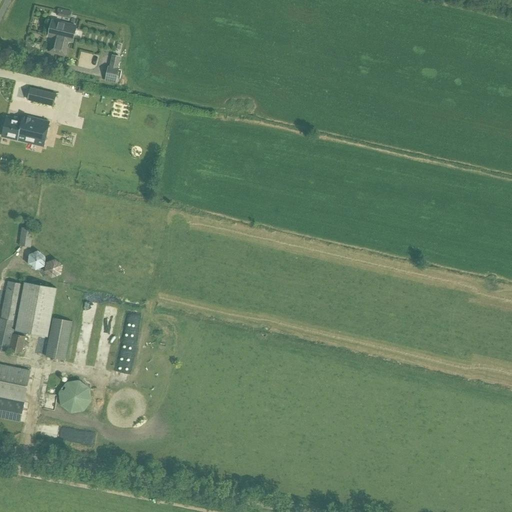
[(50,51),(65,55),(68,41),(73,42),(77,27),(52,21),(49,36),(53,37),(50,51)]
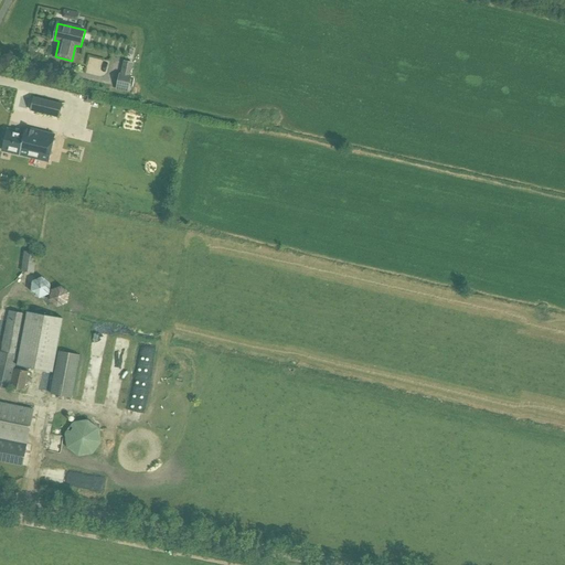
[(117,87),(128,89),(130,76),(129,76),(132,63),(125,62),(121,74),(120,74),(117,87)]
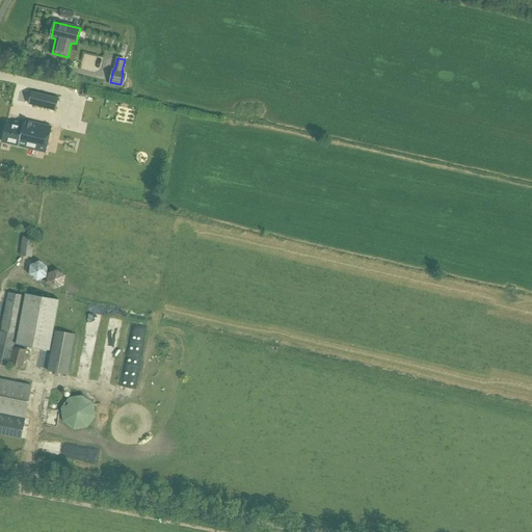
[(32,91),(29,104),(55,110),(58,98),(32,91)]
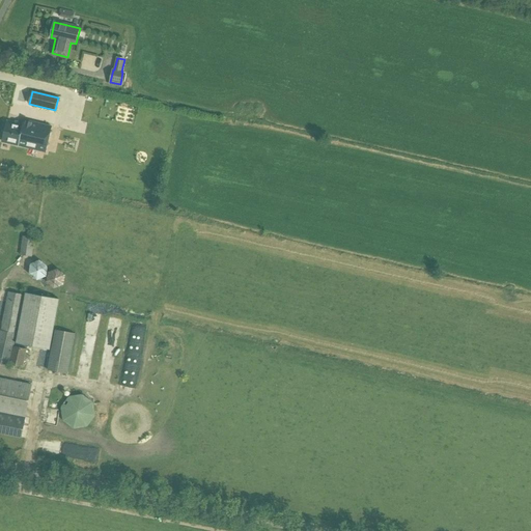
[(2,141),(46,151),(51,128),(24,120),(24,123),(19,122),(18,124),(7,121),(2,141)]
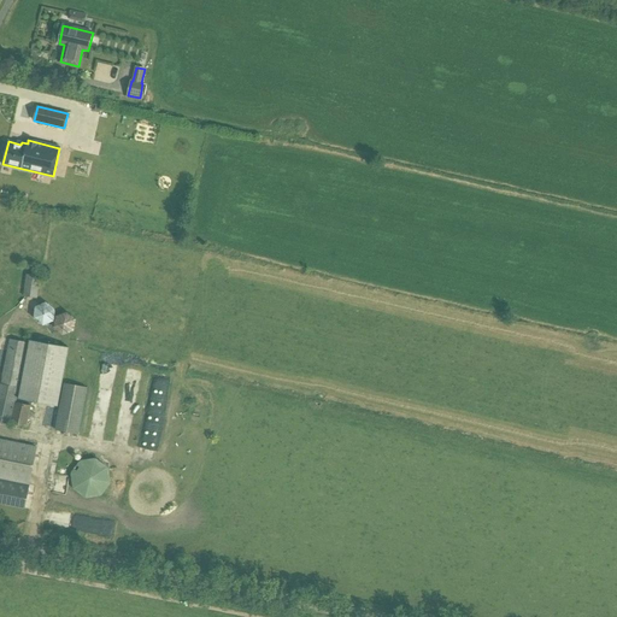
[(36,298),(39,276),(27,275),(23,297),(36,298)]
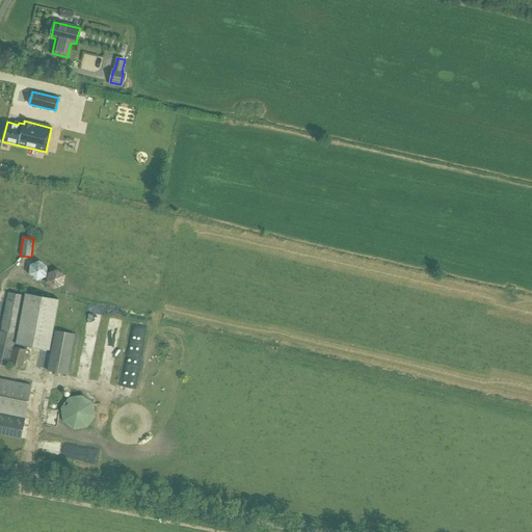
[(8,293),(1,330),(0,333),(0,364),(9,366),(22,368),(26,350),(14,347),(16,335),(23,295),(8,293)]
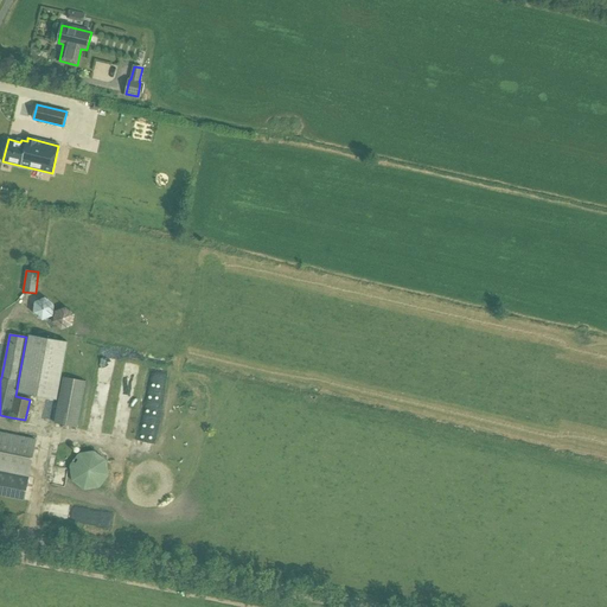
[(68,342),(31,334),(19,391),(57,398),(68,342)]
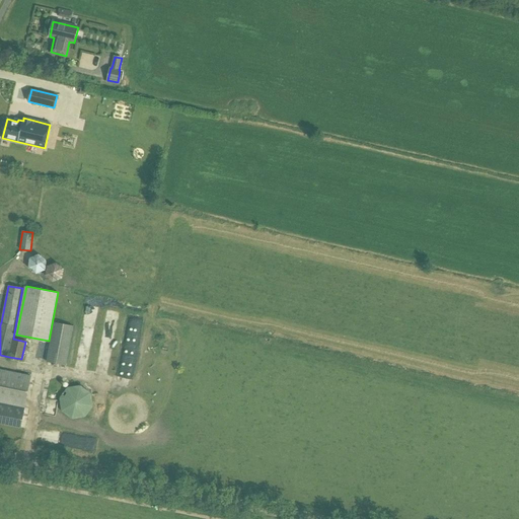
[(55,322),(47,361),(66,365),(73,325),(55,322)]
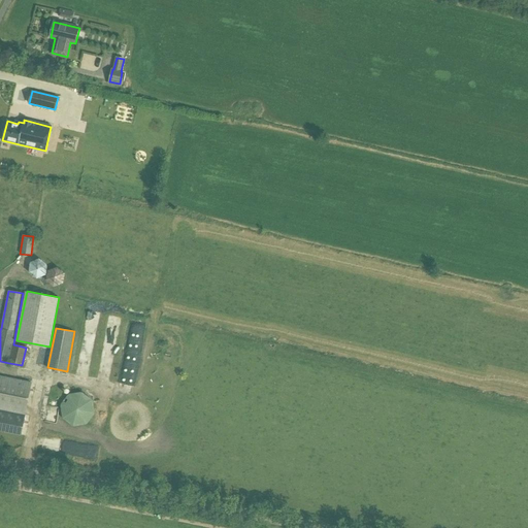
[(0,430),(21,434),(24,415),(30,383),(0,376),(0,430)]
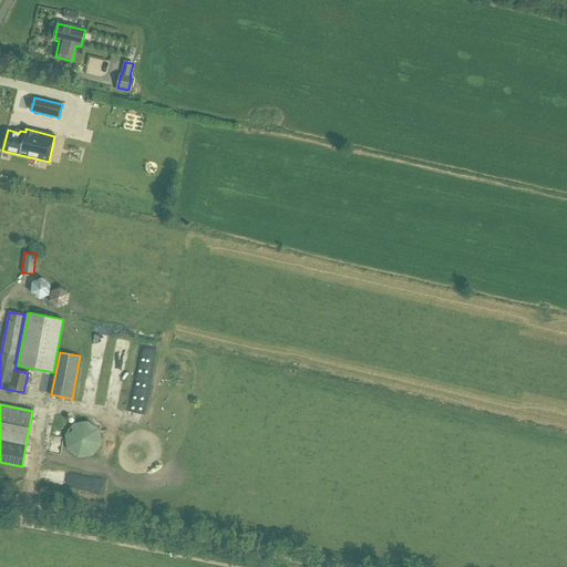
[(64,435),(66,450),(79,457),(92,455),(101,444),(100,430),(88,421),(73,423),(64,435)]
